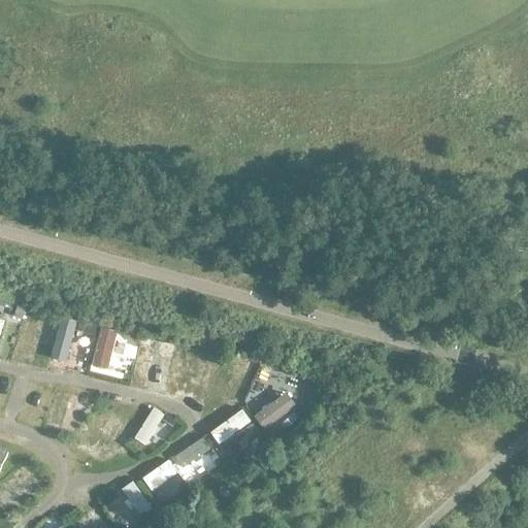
[(17,305),(13,317),(22,319),(25,307),(17,305)]
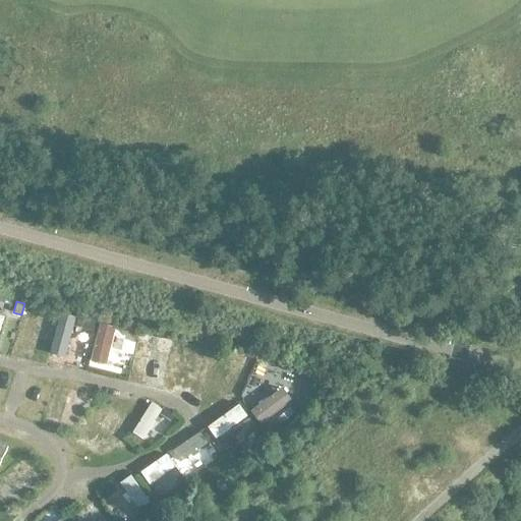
[(67,354),(76,314),(60,310),(50,350),(67,354)]
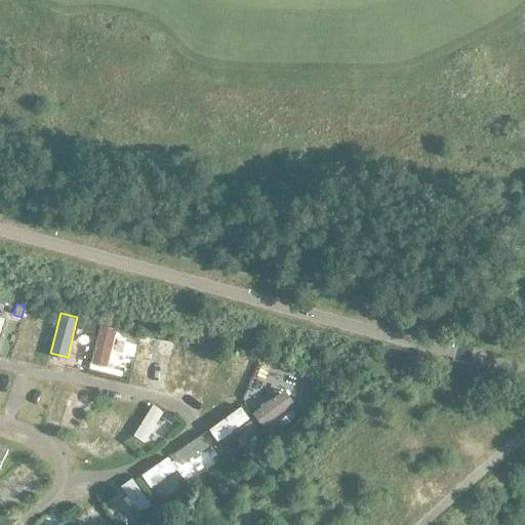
[(48,315),(46,324),(56,326),(59,318),(48,315)]
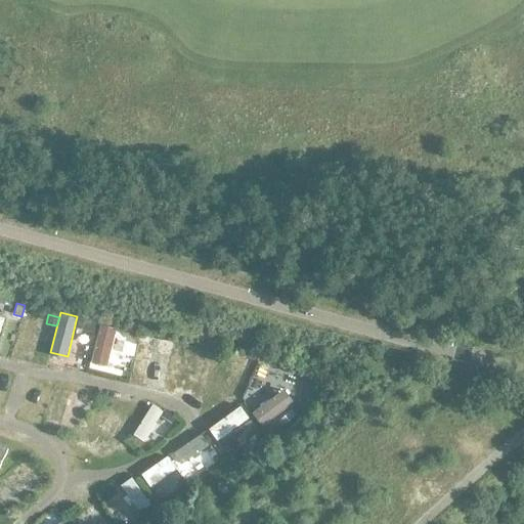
[(84,319),(82,330),(93,333),(96,322),(84,319)]
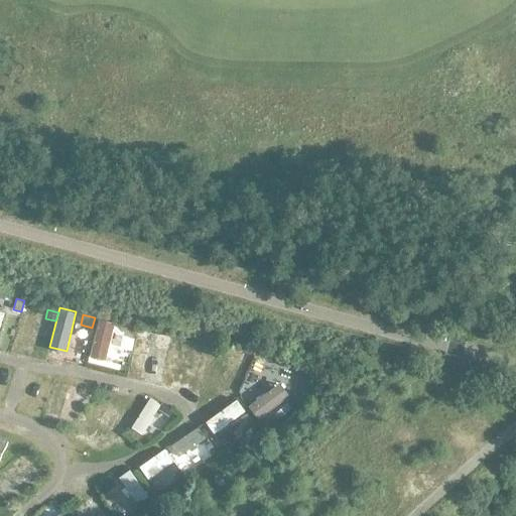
[(115,365),(123,323),(97,317),(90,360),(115,365)]
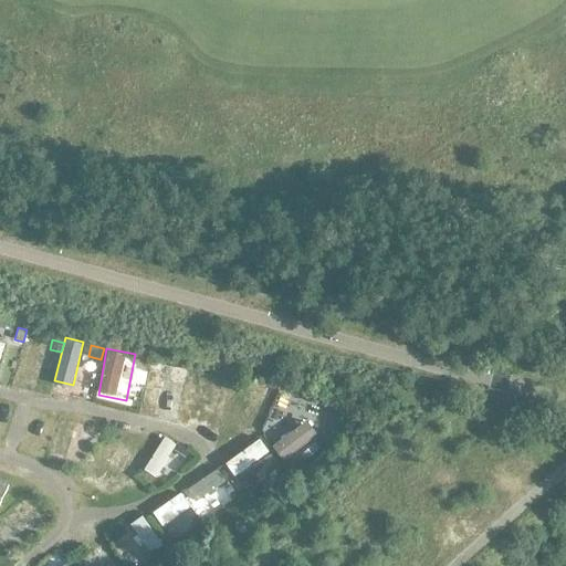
[(140,356),(139,362),(144,367),(148,368),(150,360),(152,358),(140,356)]
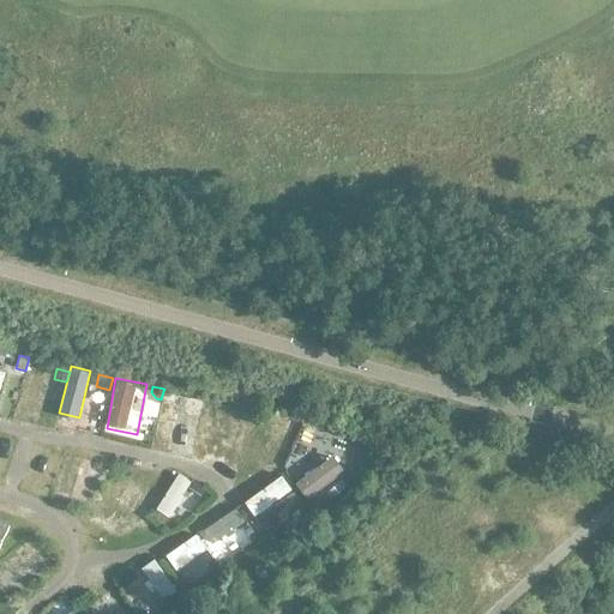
[(161,399),(161,401),(174,403),(176,393),(163,391),(161,399)]
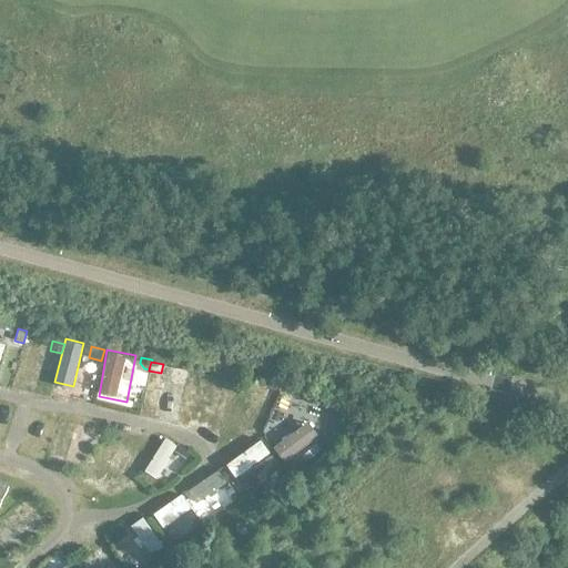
[(171,367),(168,384),(183,387),(186,371),(171,367)]
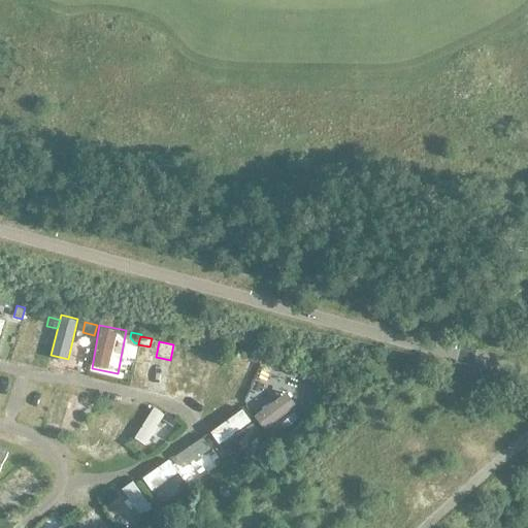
[(206,351),(203,363),(216,366),(219,353),(206,351)]
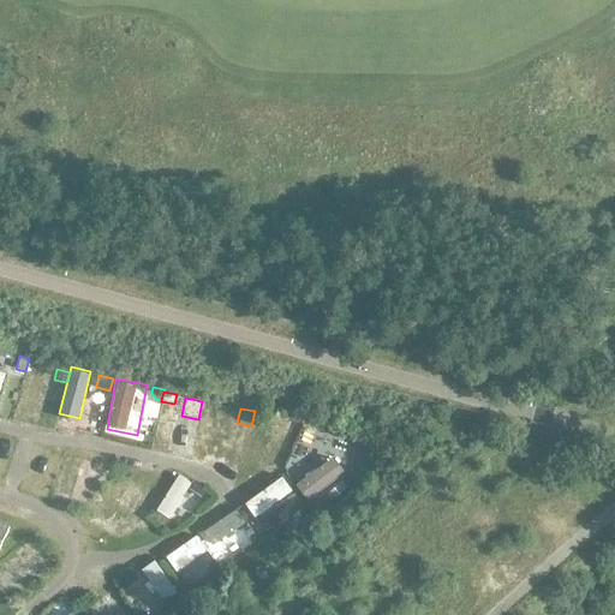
[(169,439),(172,416),(160,413),(157,436),(169,439)]
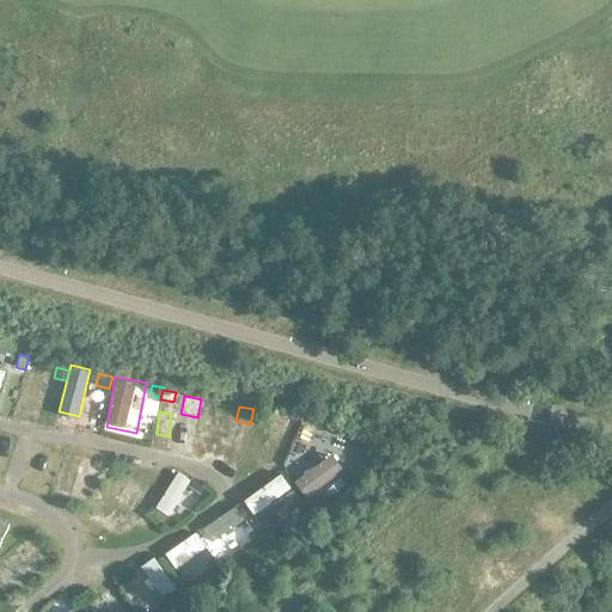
[(273,414),(270,421),(280,423),(282,416),(273,414)]
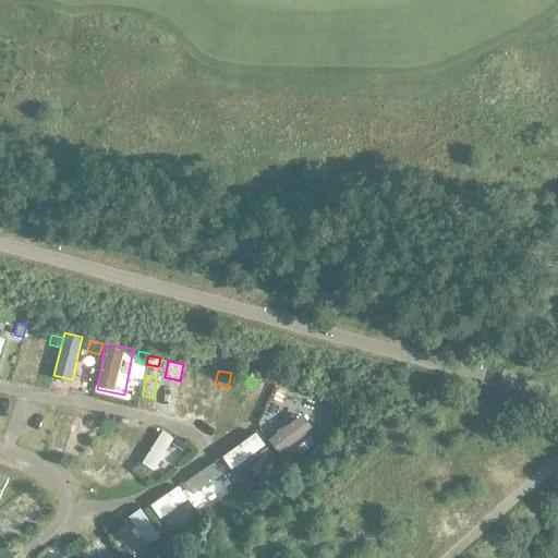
[(61,411),(48,448),(61,453),(75,415),(61,411)]
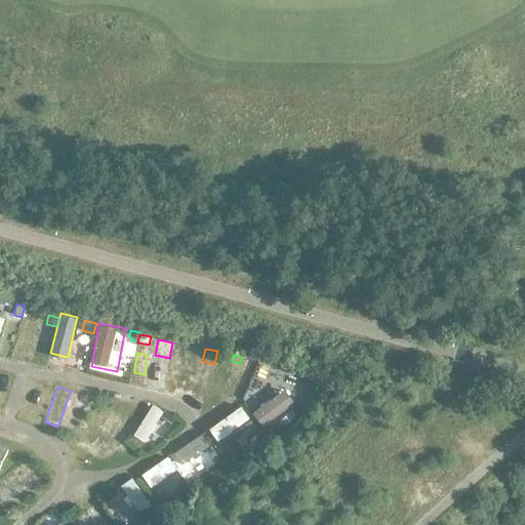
[(284,387),(253,411),(265,425),(295,400),(284,387)]
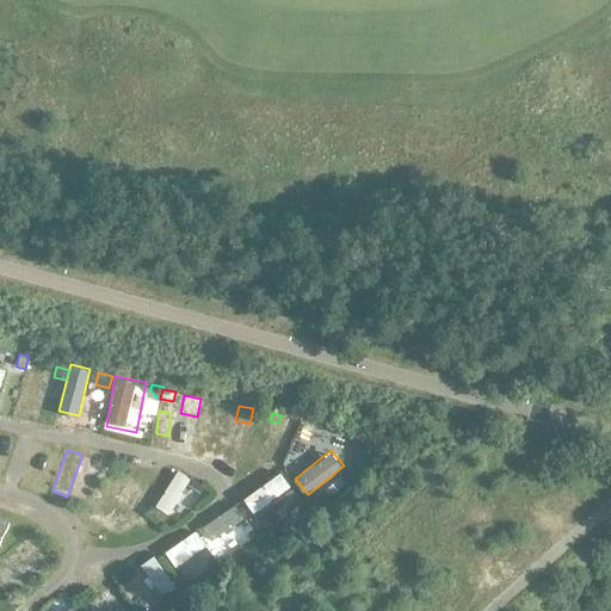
[(98,461),(94,471),(107,476),(111,464),(98,461)]
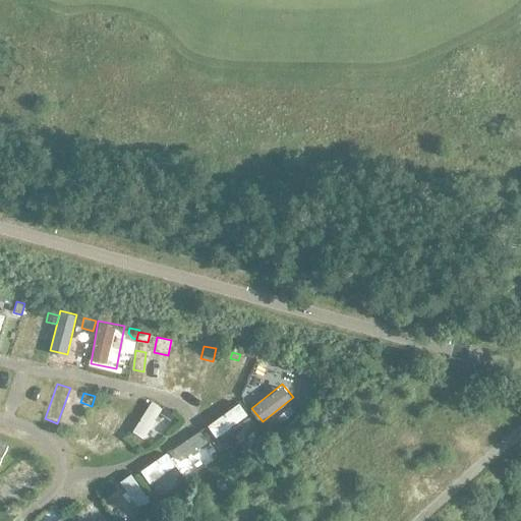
[(151,400),(132,430),(145,438),(162,406),(151,400)]
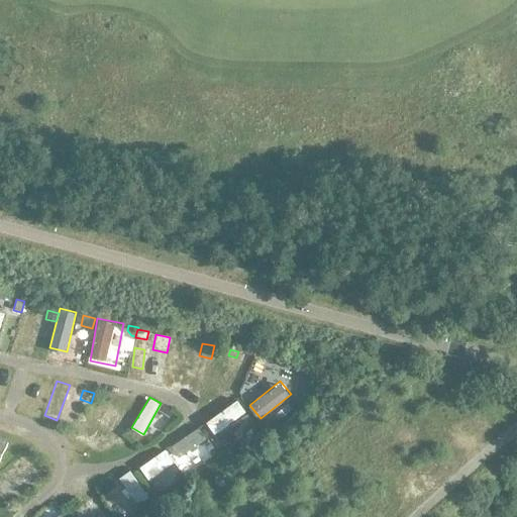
[(238,399),(205,420),(213,433),(246,411),(238,399)]
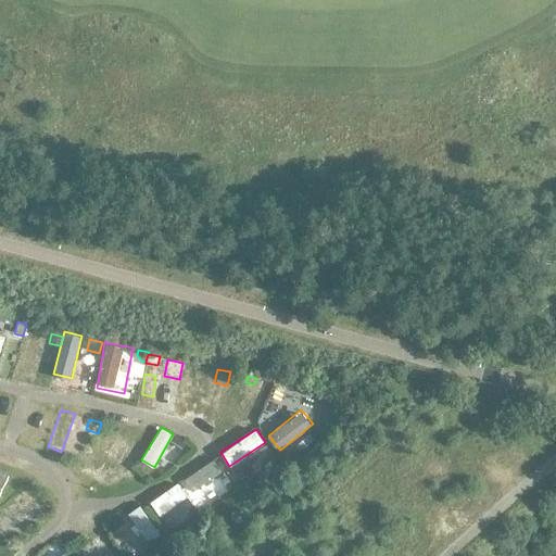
[(175,436),(171,443),(181,450),(186,442),(175,436)]
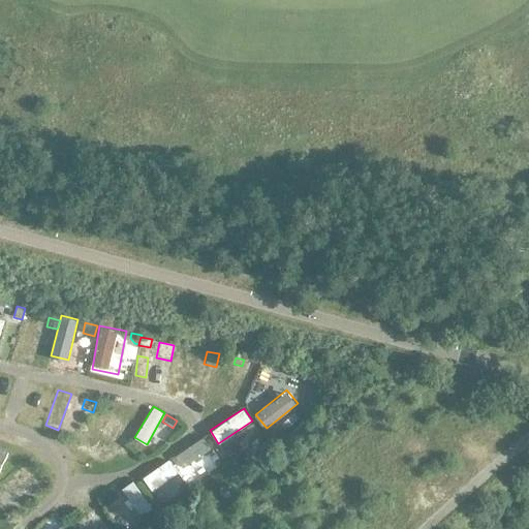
[(122,416),(116,429),(131,437),(137,426),(122,416)]
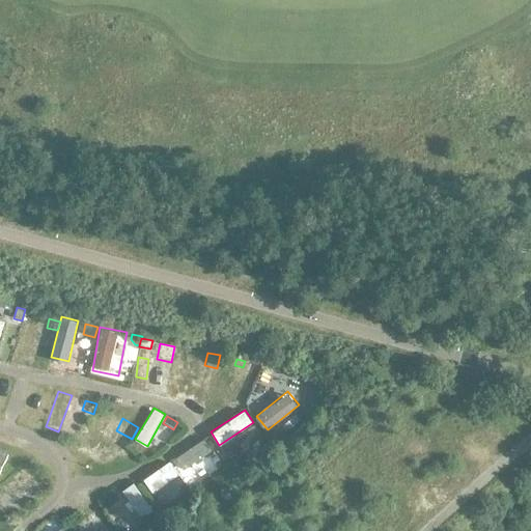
[(292,418),(284,424),(288,430),(297,423),(292,418)]
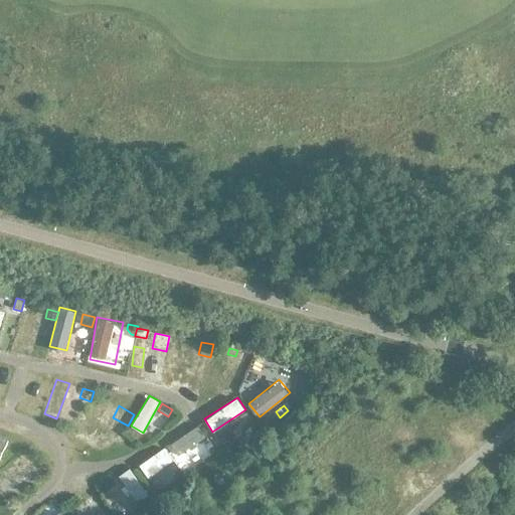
[(247,412),(239,417),(249,432),(258,426),(247,412)]
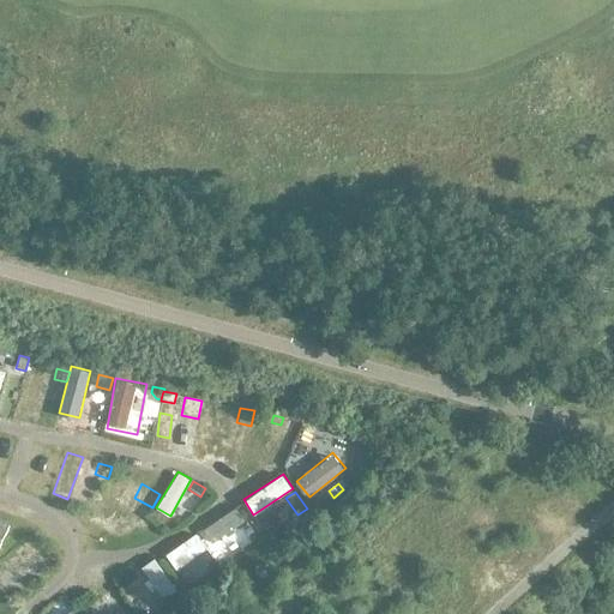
[(204,524),(211,539),(245,521),(238,507),(204,524)]
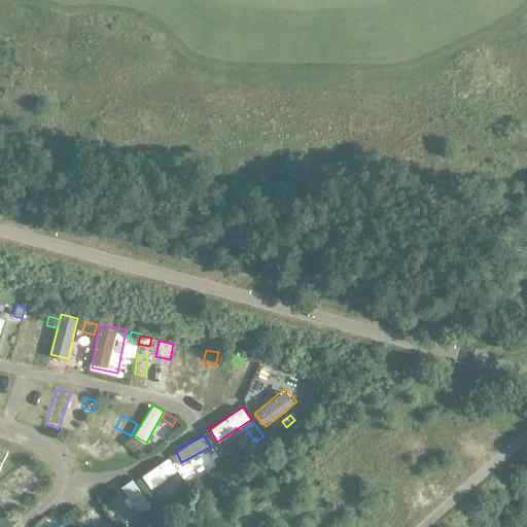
[(0,443),(0,465),(8,448),(0,443)]
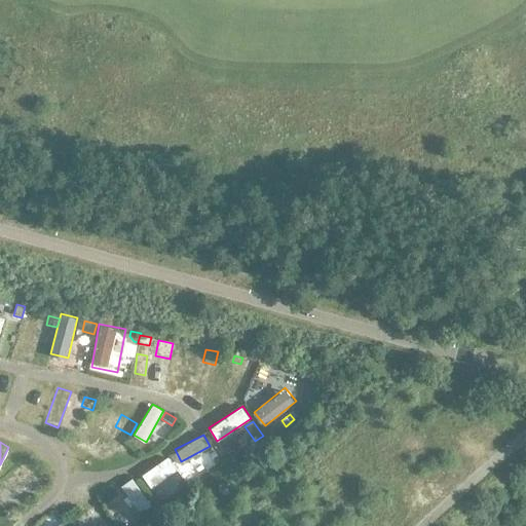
[(214,451),(209,455),(216,465),(222,461),(214,451)]
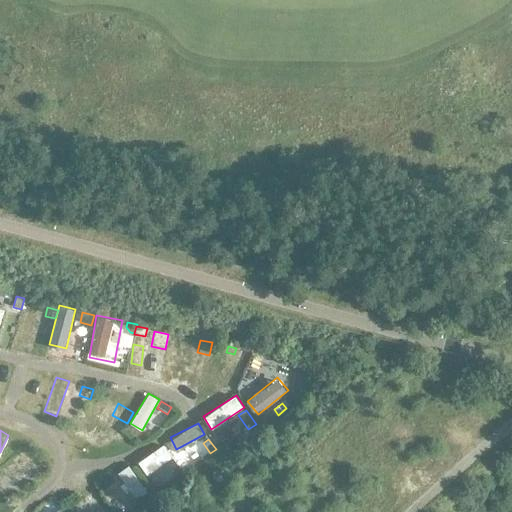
[(118,472),(136,499),(148,491),(130,464),(118,472)]
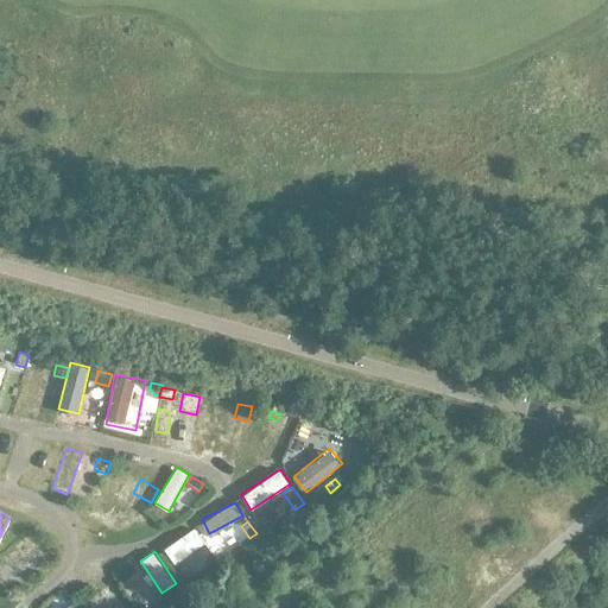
[(179,569),(171,575),(181,588),(188,583),(179,569)]
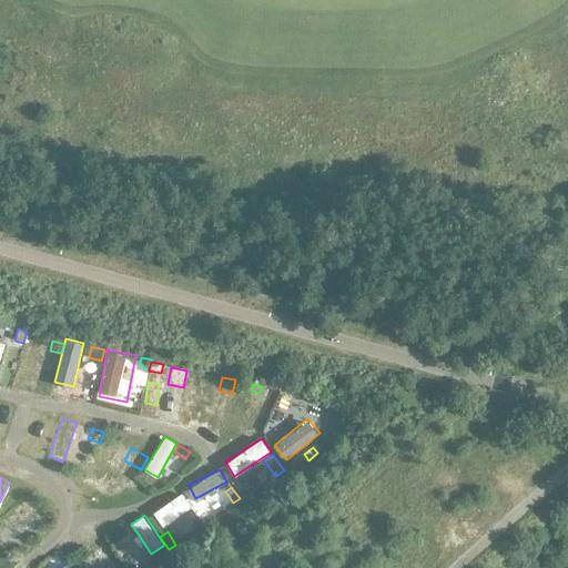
[(123,567),(103,540),(91,550),(103,567),(123,567)]
